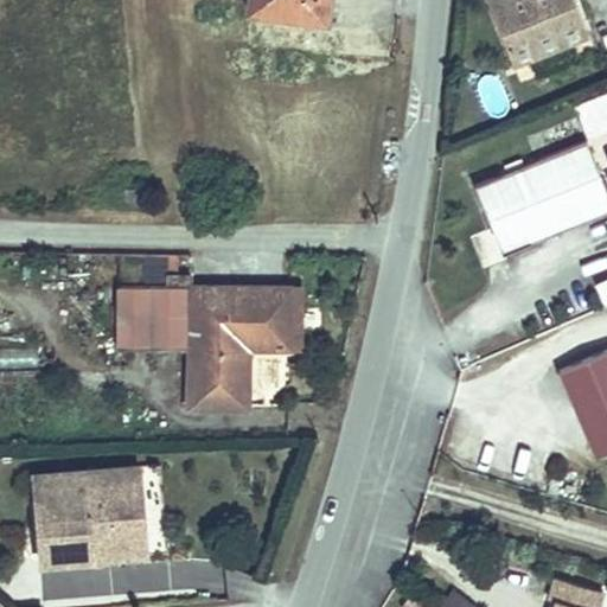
[(250,0),(250,10),(253,10),(318,17),(319,0),(250,0)]
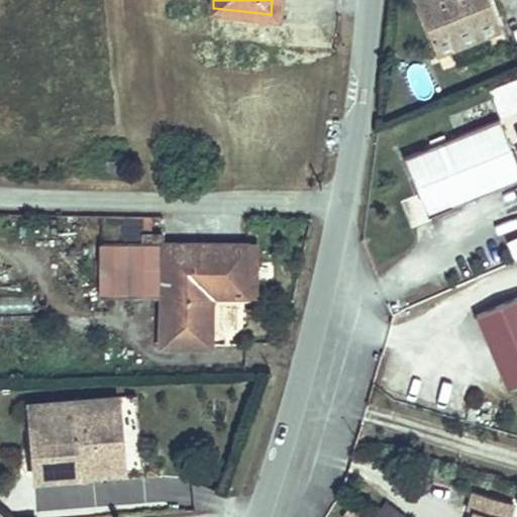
[(489,0),(415,0),(435,54),(500,28),(489,0)]
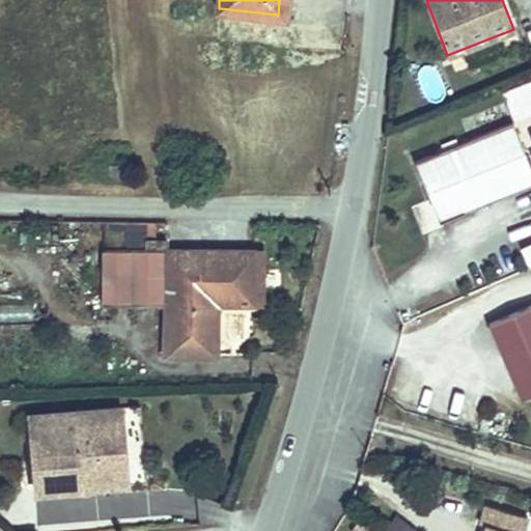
[(446,94),(434,62),(417,68),(429,101),(446,94)]
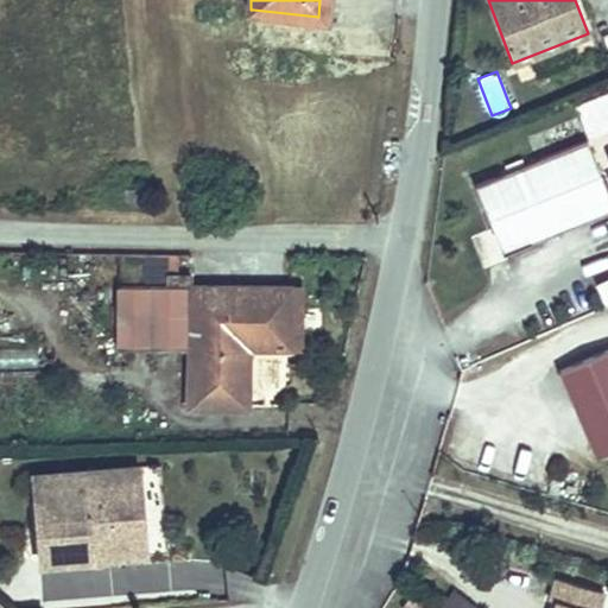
[(607,192),(587,138),(474,183),(502,254),(607,211),(607,192)]
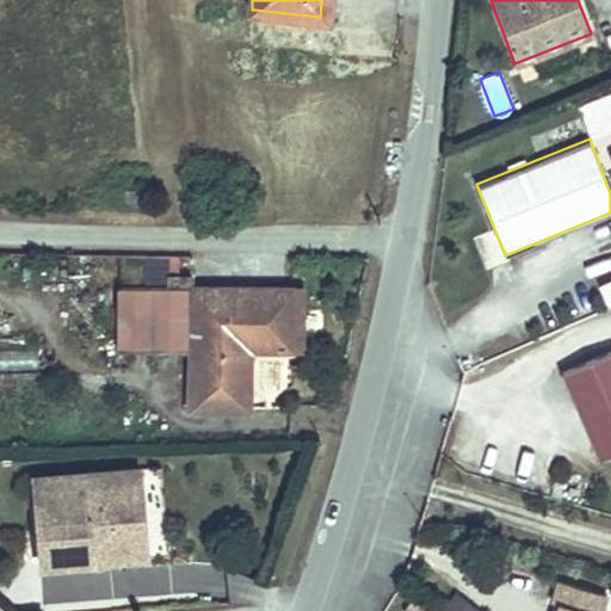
[(141,191),(122,192),(123,207),(142,205),(141,191)]
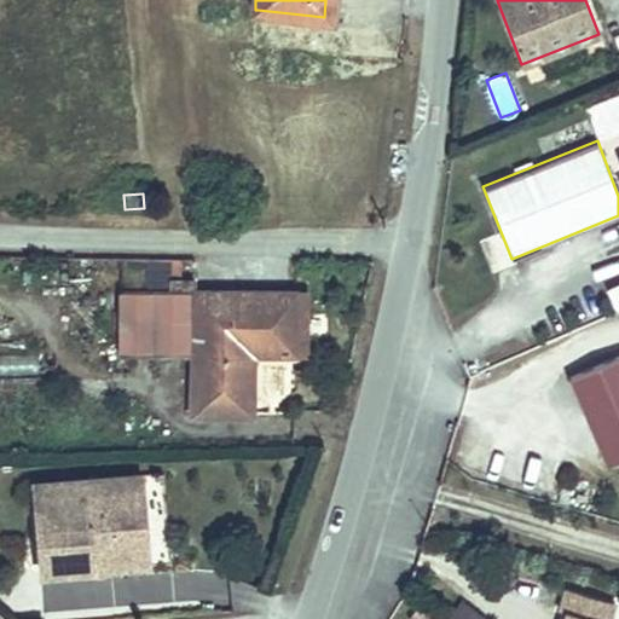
[(293,354),(294,293),(195,290),(195,279),(171,278),(171,290),(152,290),(150,353),(189,353),(196,353),(195,388),(189,388),(189,412),(249,414),(250,354),(293,354)]
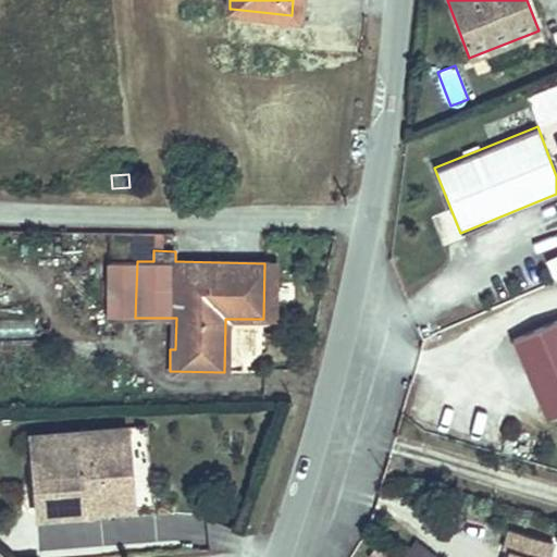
[(104,318),(135,318),(137,261),(107,260),(104,318)]
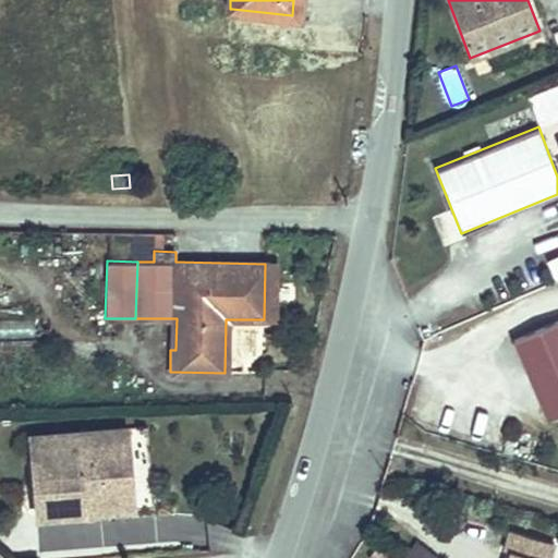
[(273,320),(274,265),(265,264),(264,319),(273,320)]
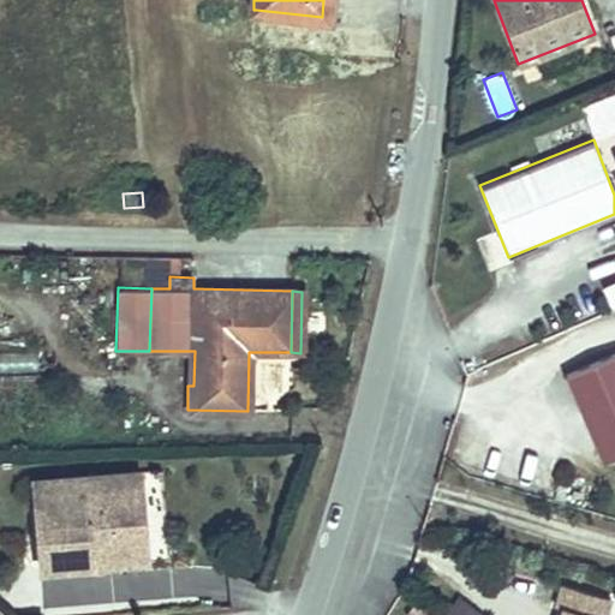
[(0,374),(37,372),(36,350),(0,351),(0,374)]
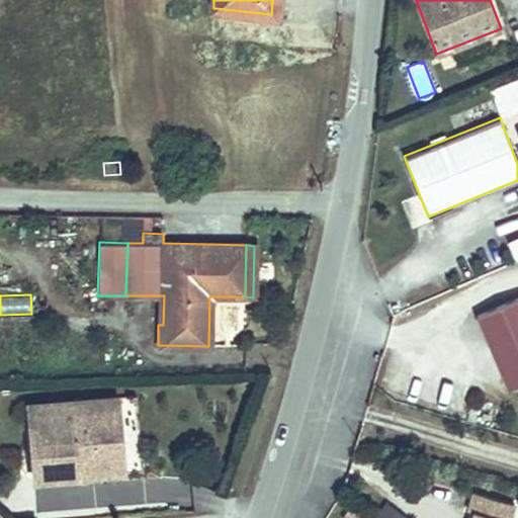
[(517,379),(517,294),(473,314),(504,386),(517,379)]
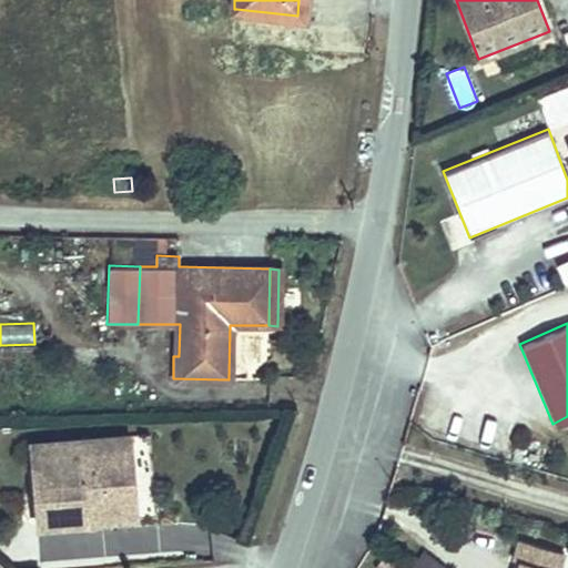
[(81,452),(134,449),(133,435),(80,438),(81,452)]
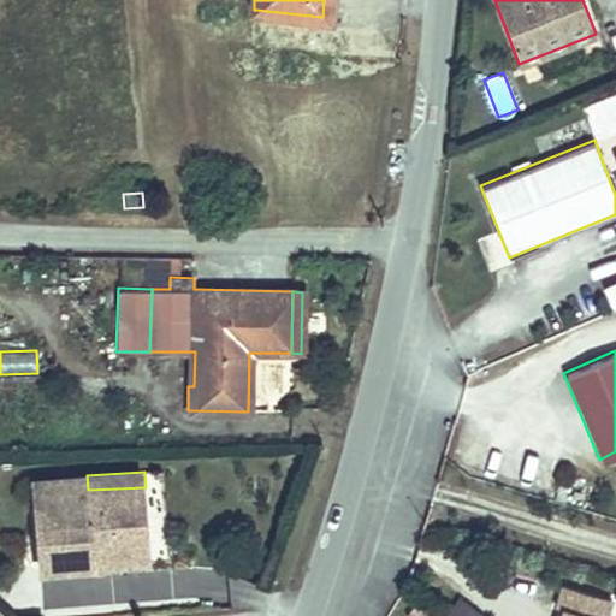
[(146,487),(88,490),(87,475),(37,480),(43,570),(95,568),(95,557),(149,554),(146,487)]
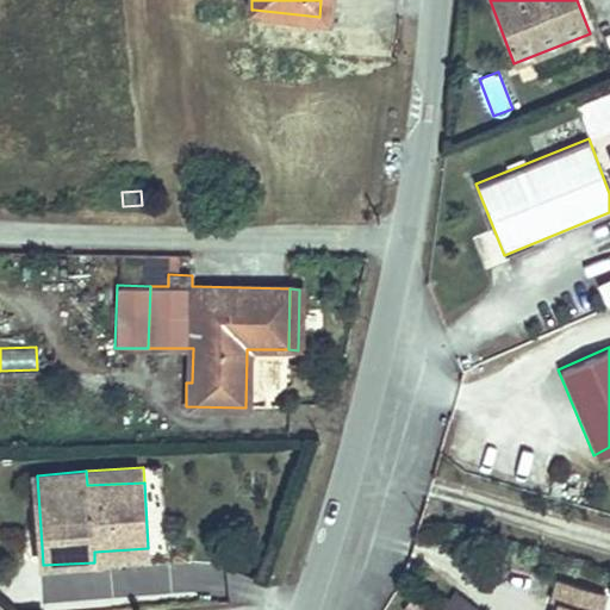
[(94,552),(94,562),(149,559),(148,548),(94,552)]
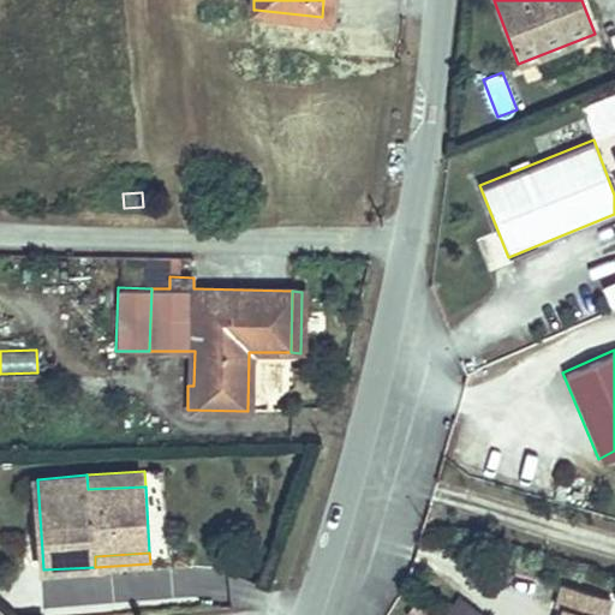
[(603,614),(609,596),(562,583),(556,603),(562,605),(559,614),(603,614)]
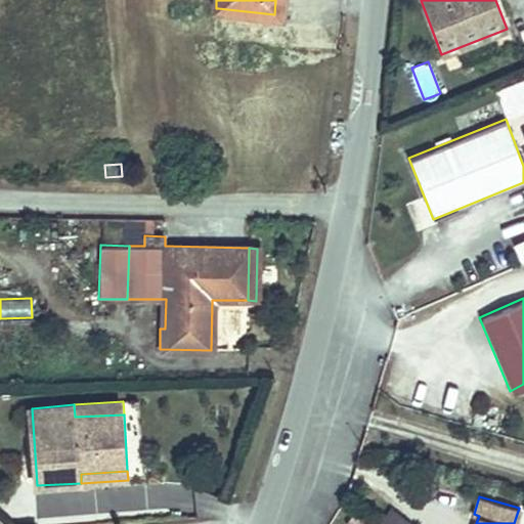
[(385,523),(412,523),(415,523),(393,506),(381,521),(385,523)]
